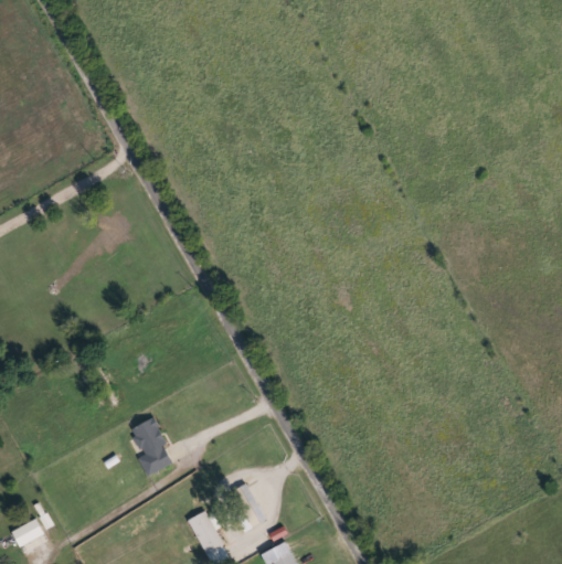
[(116,242),(107,225),(119,219),(128,235),(116,242)]
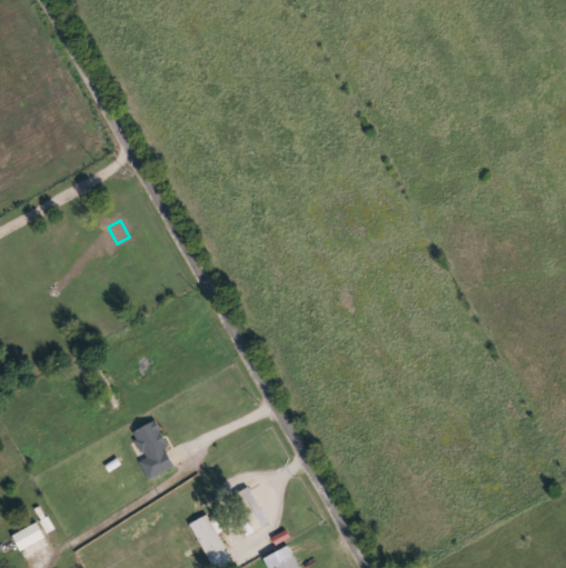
[(131,431),(144,459),(139,461),(147,479),(175,467),(155,421),(131,431)]
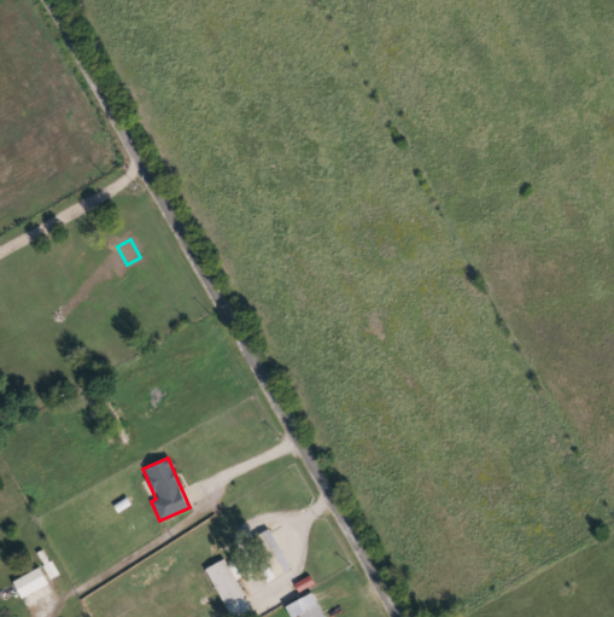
[(274,575),(252,535),(267,528),(288,566),(274,575)]
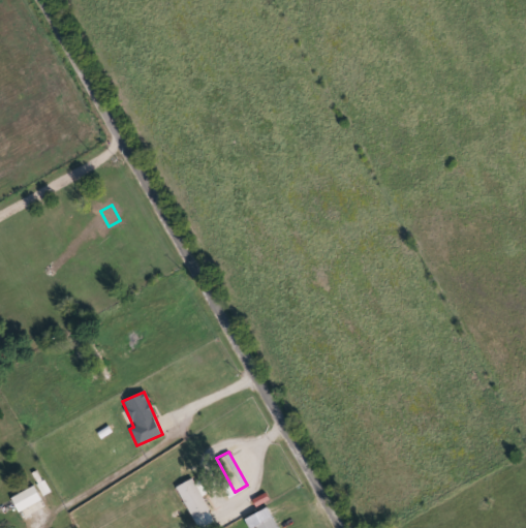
[(208,509),(192,519),(175,487),(190,478),(208,509)]
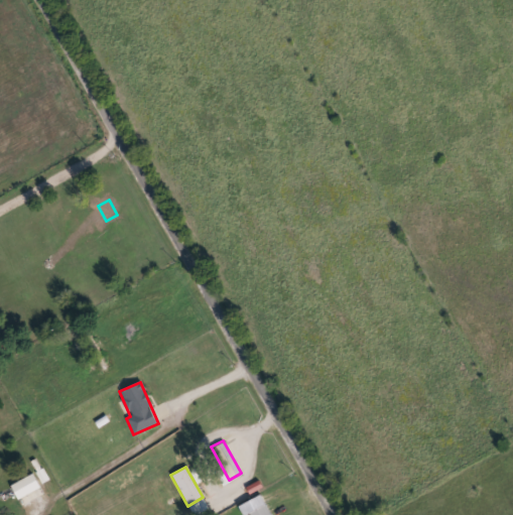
[(19,505),(42,494),(33,474),(10,485),(19,505)]
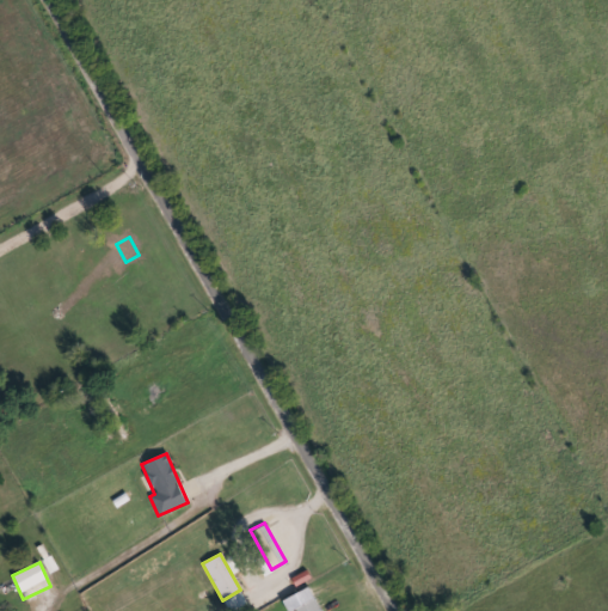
[(298,610),(295,610),(288,610),(283,600),(309,586),(323,610),(298,610)]
